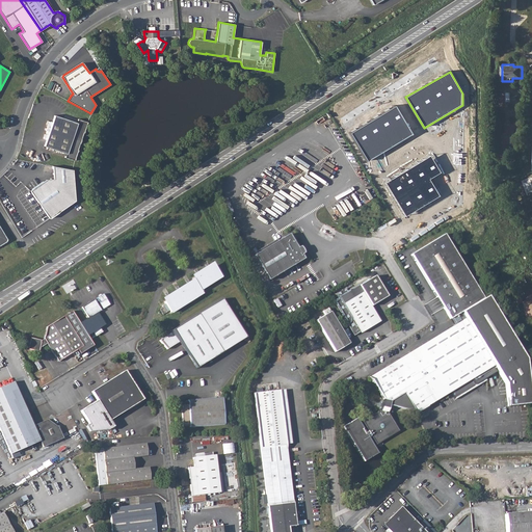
[(414,135),(396,106),(351,132),(369,162),(414,135)]
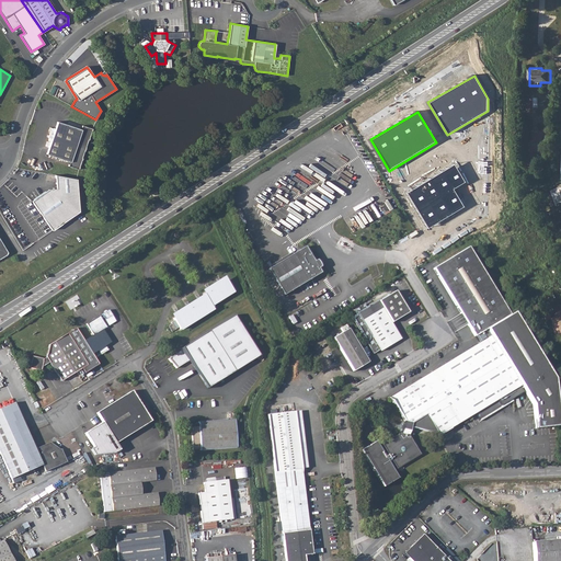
[(69,161),(68,165),(78,169),(82,158),(81,158),(88,139),(88,140),(92,128),(82,125),(80,129),(57,121),(46,153),(69,161)]
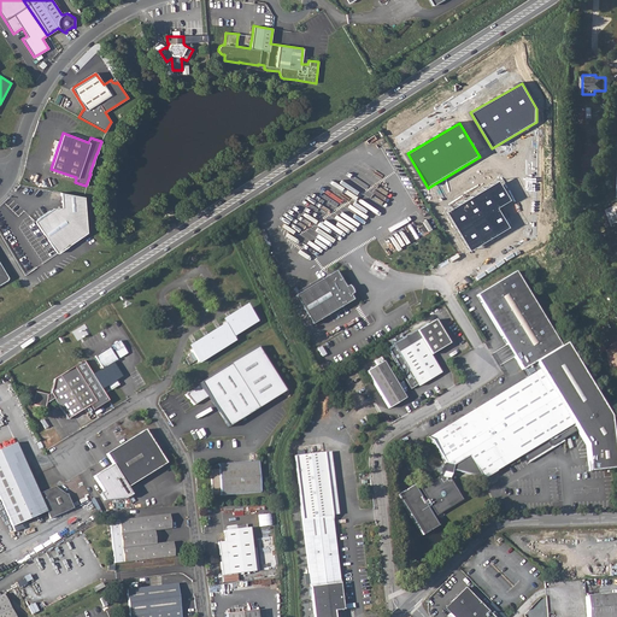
[(513,201),(499,181),(446,212),(470,251),(510,229),(497,209),(513,201)]
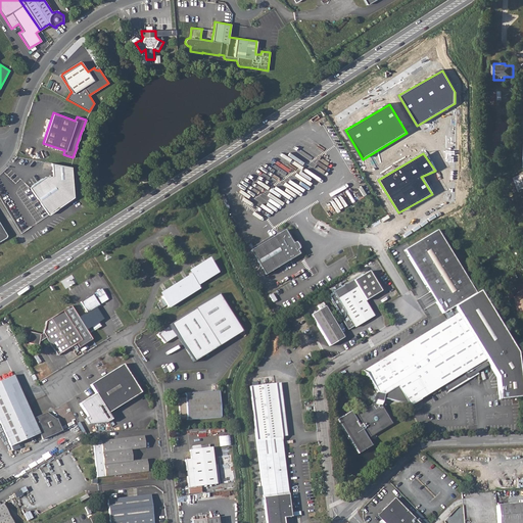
[(30,187),(48,215),(74,197),(72,167),(51,163),(52,176),(45,176),(30,187)]
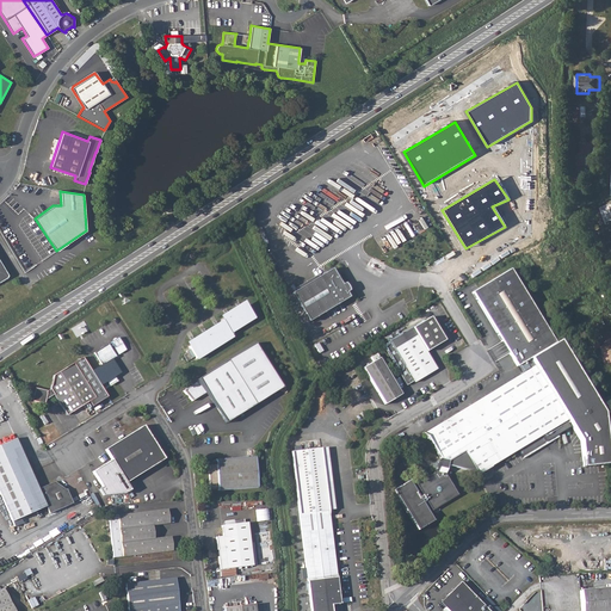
[(332,269),(291,294),(309,322),(350,297),(346,292),(350,291),(347,287),(345,283),(341,285),(332,269)]
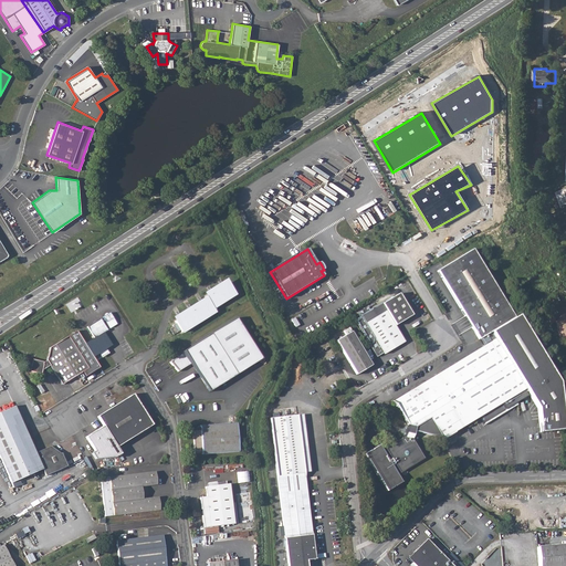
[(486,334),(486,335),(491,333),(514,317),(493,283),(473,249),(464,254),(438,271),(463,313),(479,338),(486,334)]
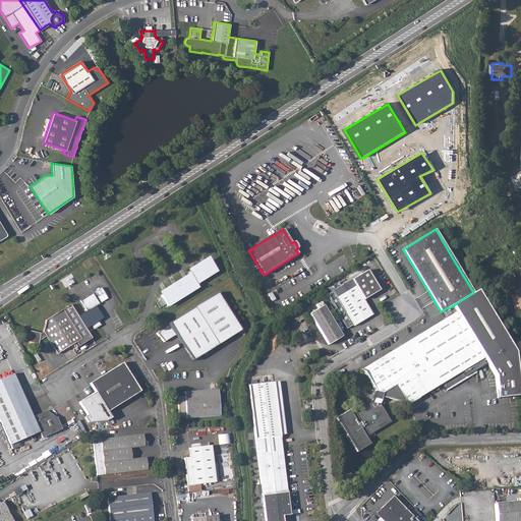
[(191,276),(161,295),(162,297),(159,299),(163,306),(166,304),(167,306),(198,287),(196,284),(217,271),(210,259),(189,273),(191,276)]
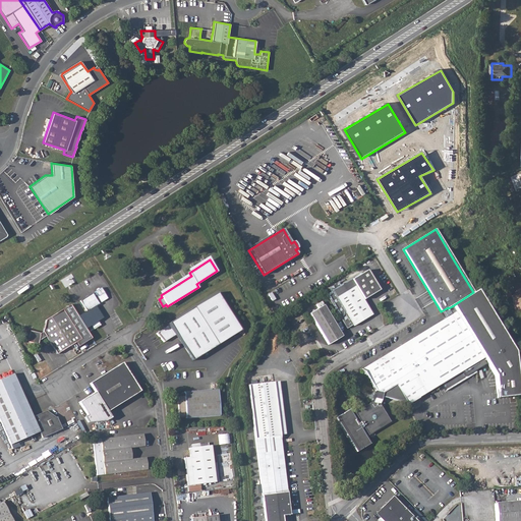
[(347,282),(327,294),(340,316),(347,328),(353,324),(354,326),(372,314),(364,299),(381,290),(368,270),(347,282)]
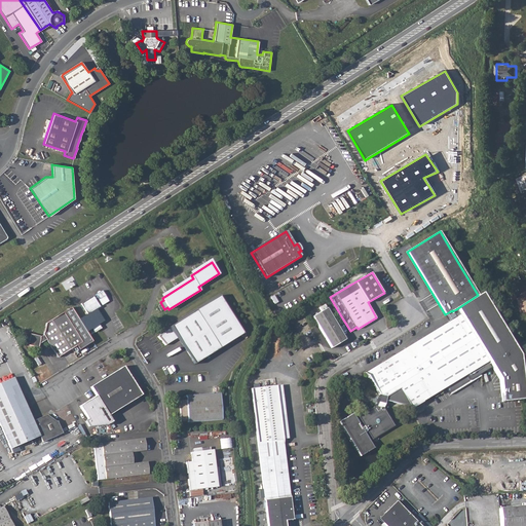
[(66,289),(75,286),(72,278),(63,282),(66,289)]
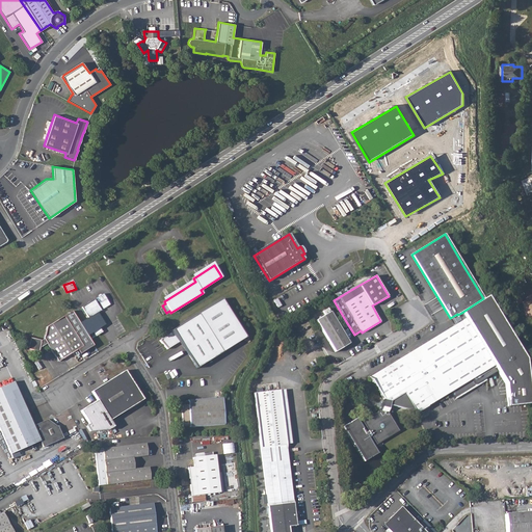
[(95,300),(82,308),(88,318),(101,311),(96,302),(98,301),(100,303),(106,299),(103,294),(101,295),(100,295),(99,295),(98,295),(98,296),(98,297),(97,298),(97,300),(95,301),(95,300)]
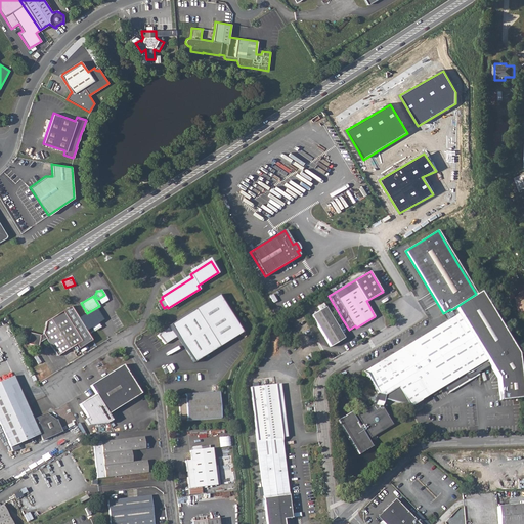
[(377,394),(377,396),(383,399),(383,402),(410,410),(412,405),(442,387),(445,394),(466,382),(466,381),(488,366),(486,363),(488,362),(497,379),(500,400),(523,397),(516,353),(480,292),(454,308),(450,310),(454,316),(447,320),(442,323),(388,356),(363,372),(377,394)]
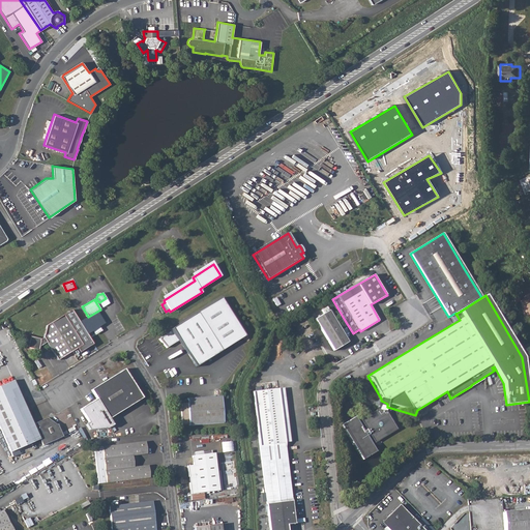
[(245,335),(222,298),(173,328),(174,330),(159,339),(169,351),(180,345),(182,343),(197,366),(245,335)]
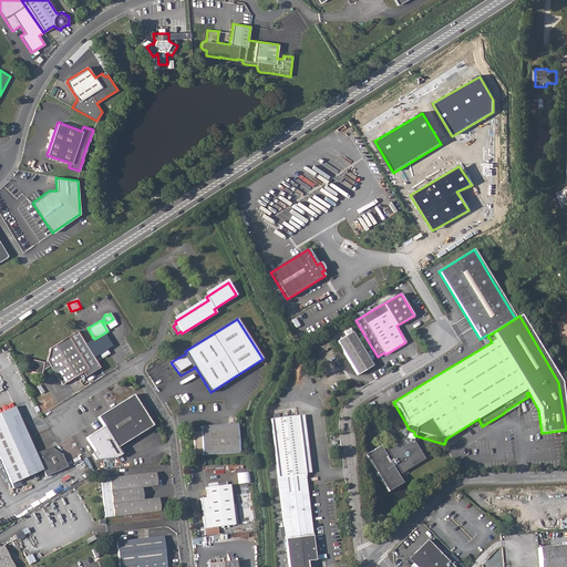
[(76,332),(68,337),(88,369),(83,372),(85,378),(100,369),(76,332)]
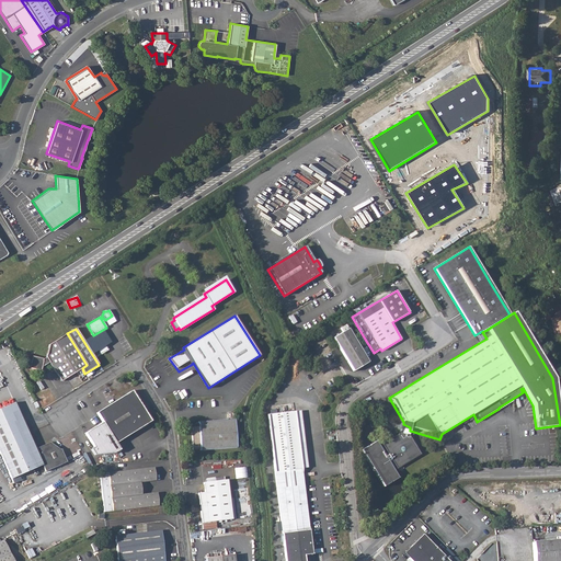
[(340,334),(334,338),(340,346),(354,370),(369,362),(357,343),(348,329),(340,334)]
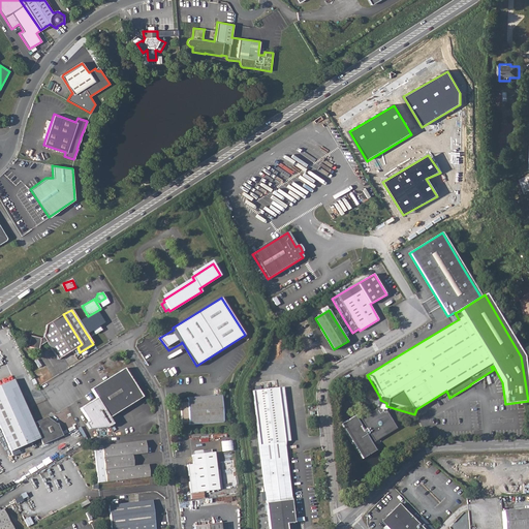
[(455,312),(447,316),(452,323),(459,319),(455,313),(455,312)]
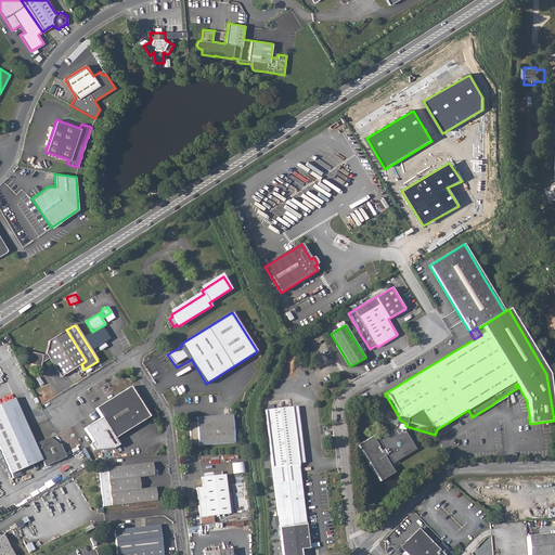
[(31,352),(29,364),(40,368),(41,363),(49,359),(61,377),(81,364),(86,361),(66,330),(48,341),(46,352),(47,355),(43,356),(31,352)]
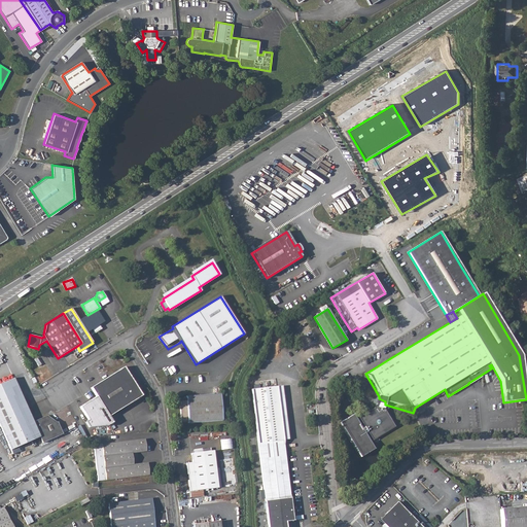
[(159,337),(157,338),(167,350),(168,349),(159,337)]
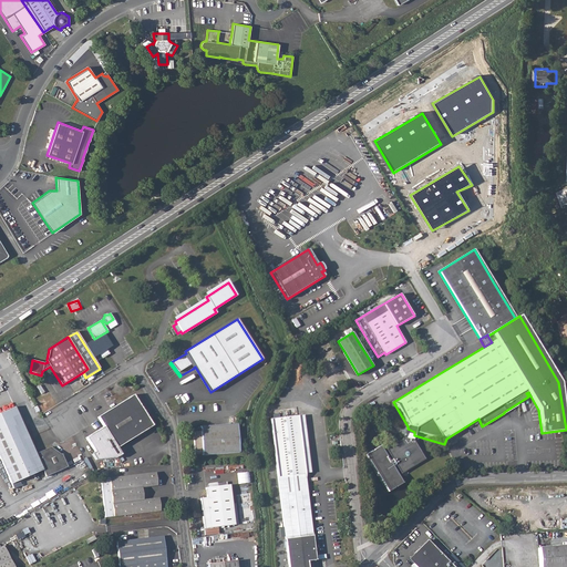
[(210,392),(195,367),(193,369),(209,392),(210,392)]
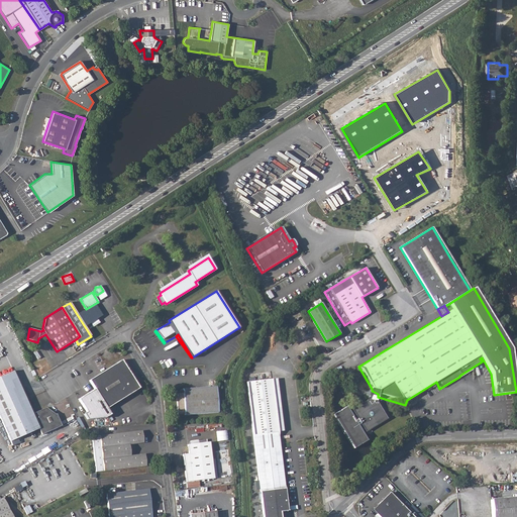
[(122,360),(90,381),(95,390),(107,409),(139,389),(122,360)]
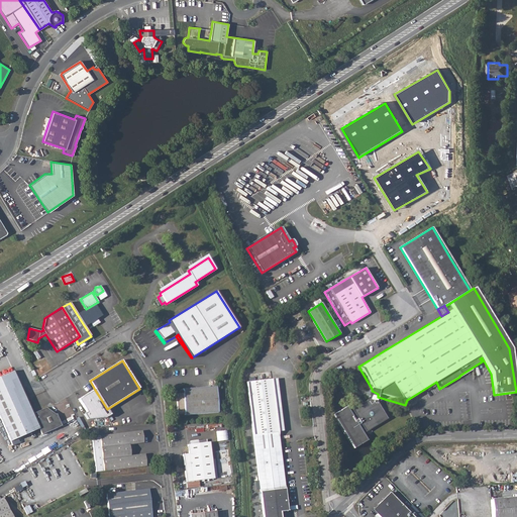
[(14,372),(0,377),(0,418),(10,441),(39,428),(41,435),(62,426),(57,414),(55,415),(47,410),(46,408),(32,414),(14,372)]
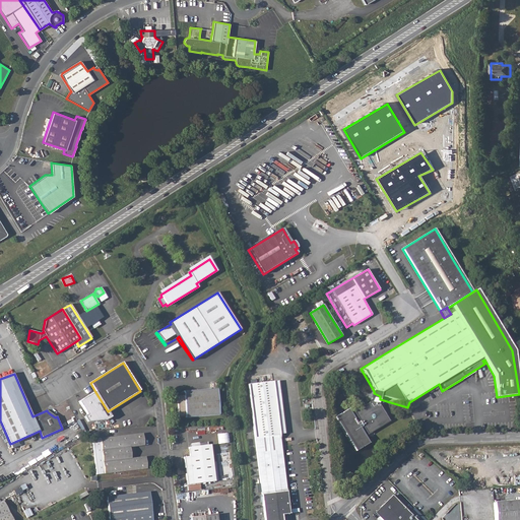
[(274,381),(249,384),(257,454),(265,519),(282,519),(282,514),(289,513),(281,447),(274,381)]
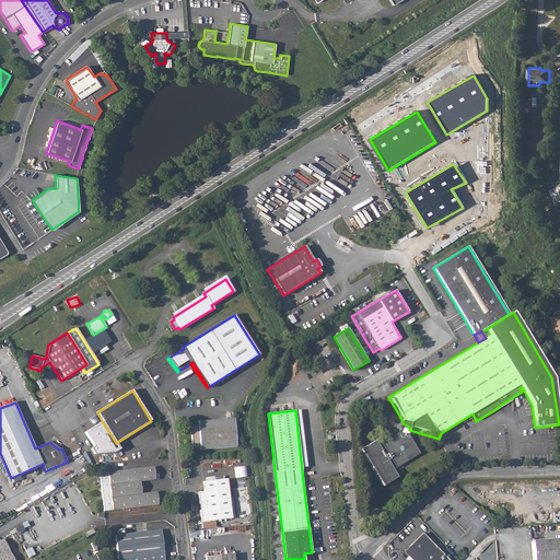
[(193,434),(191,434),(193,448),(199,448),(199,450),(236,446),(234,418),(198,421),(198,426),(191,427),(193,434)]
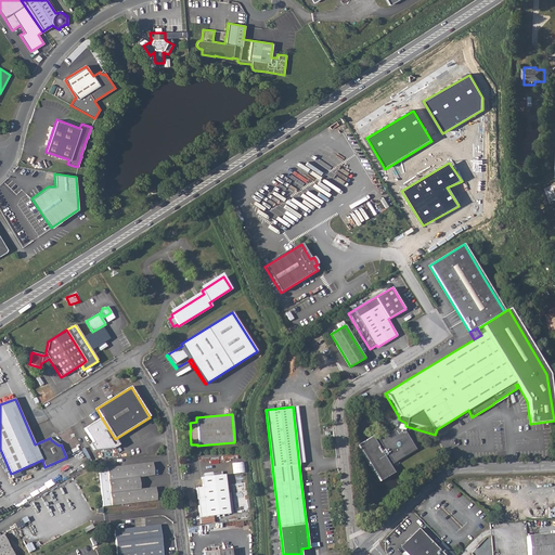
[(115,439),(102,418),(85,429),(94,444),(91,447),(94,452),(114,450),(119,446),(115,439)]
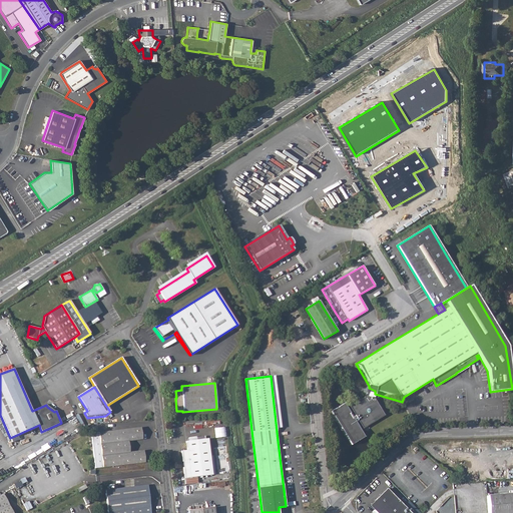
[(375,391),(369,388),(367,389),(366,391),(367,393),(366,396),(349,407),(354,416),(349,418),(341,405),(330,412),(341,431),(340,432),(345,440),(349,438),(352,444),(361,438),(353,424),(357,421),(362,429),(370,424),(384,416),(373,398),(375,394),(375,391)]
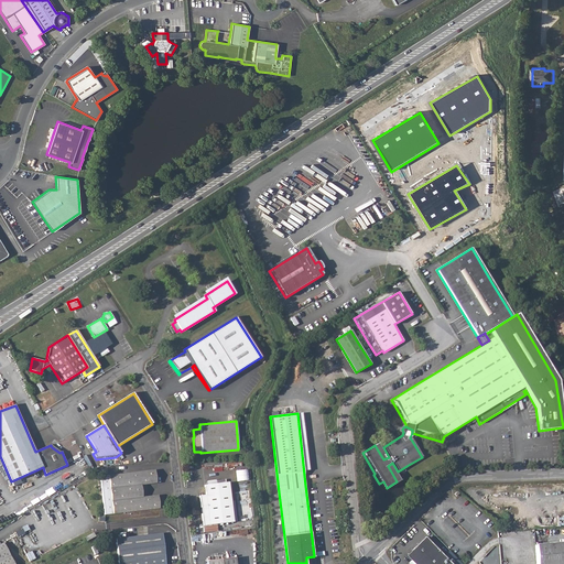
[(362,453),(361,454),(373,475),(375,474),(362,453)]
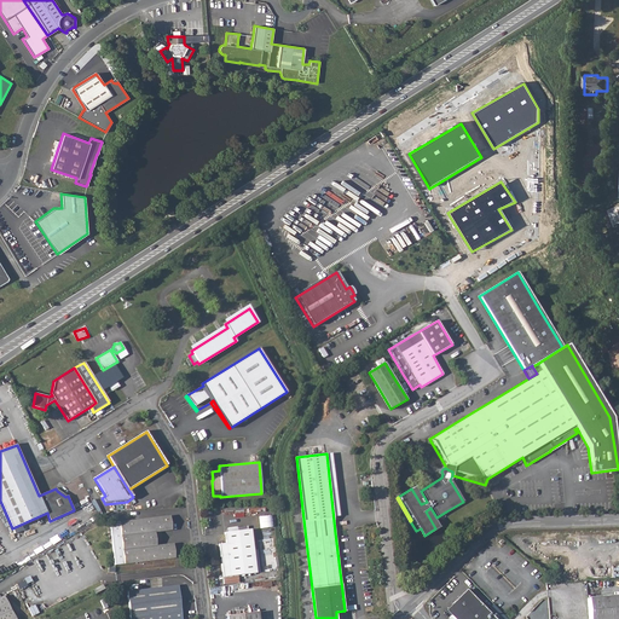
[(262,528),(273,526),(272,515),(260,516),(262,528)]
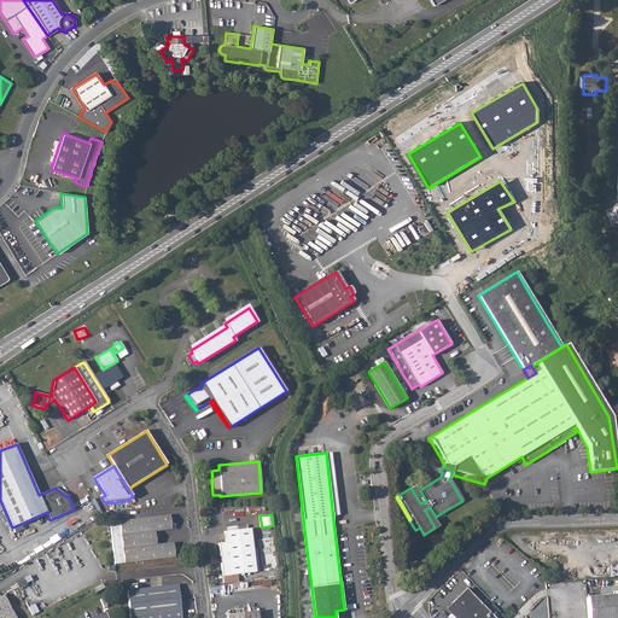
[(155,532),(161,531),(172,530),(170,516),(118,522),(121,538),(123,564),(175,558),(173,543),(163,544),(156,544),(155,532)]
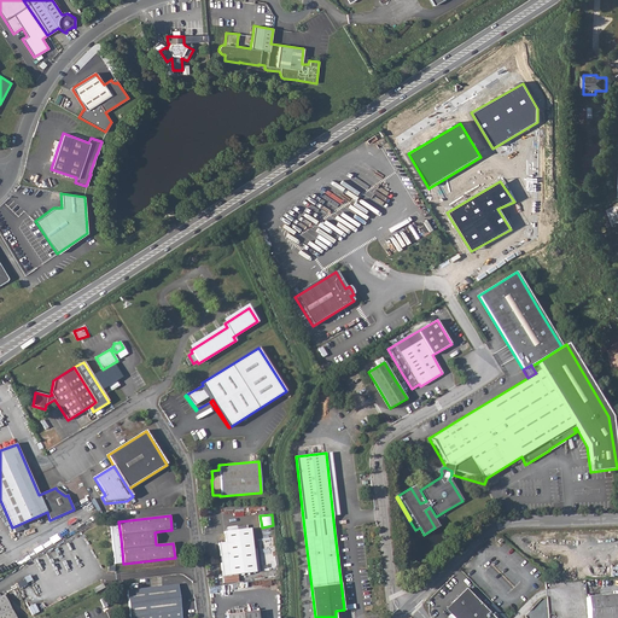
[(226,542),(219,543),(222,576),(256,572),(251,529),(225,531),(226,542)]
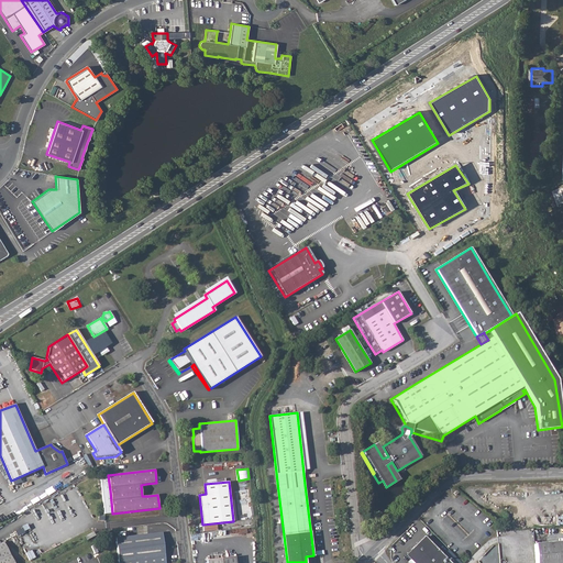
[(117,539),(119,562),(165,562),(163,533),(117,539)]
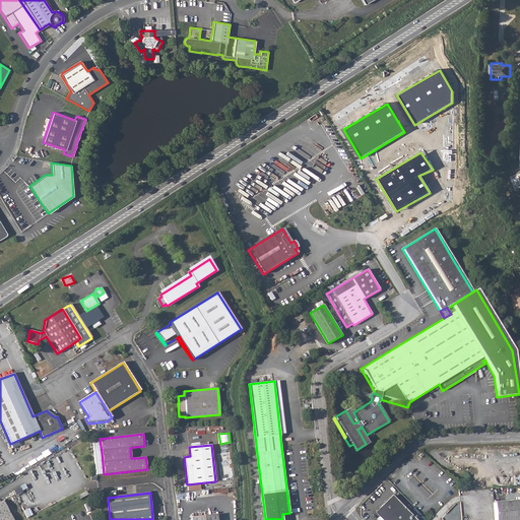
[(374,513),(380,519),(409,519),(412,518),(392,496),(374,513)]
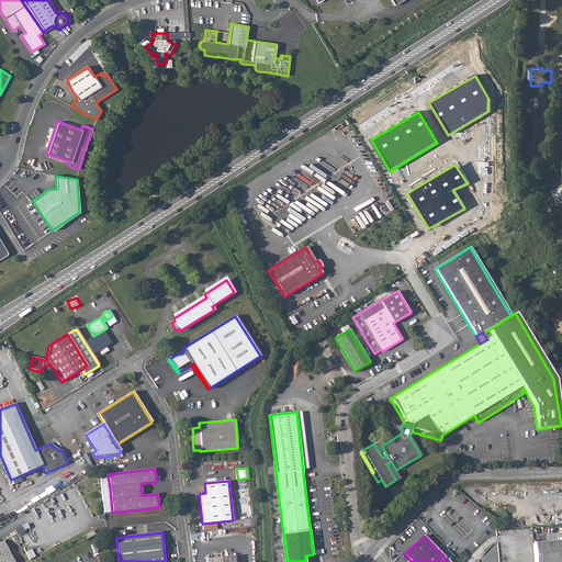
[(13,561),(3,540),(0,541),(0,561),(13,561)]
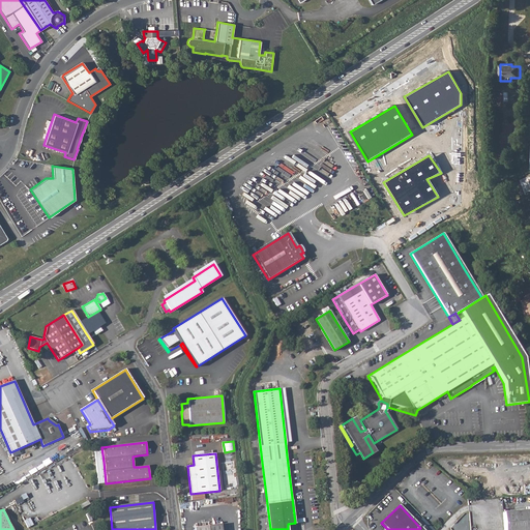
[(529,529),(529,509),(504,511),(505,529),(529,529)]
